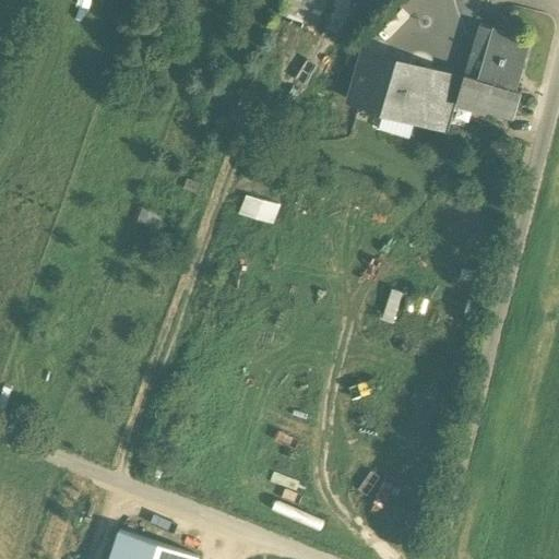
[(479,24),(464,75),(478,79),(491,35),(492,36),(495,28),(479,24)]
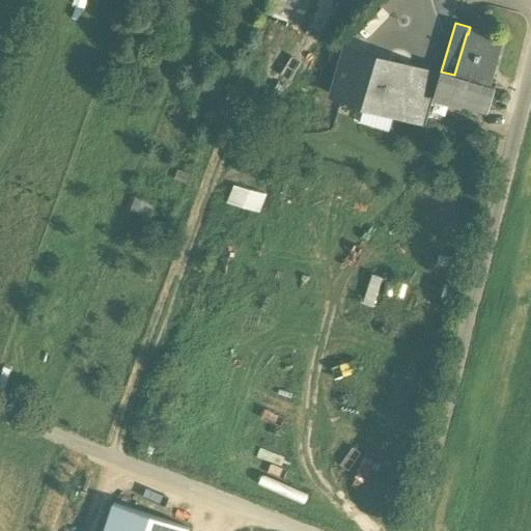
[(467,33),(454,75),(441,72),(441,75),(432,99),(453,104),(454,99),(487,109),(495,87),(490,85),(501,44),(468,34),(467,33)]
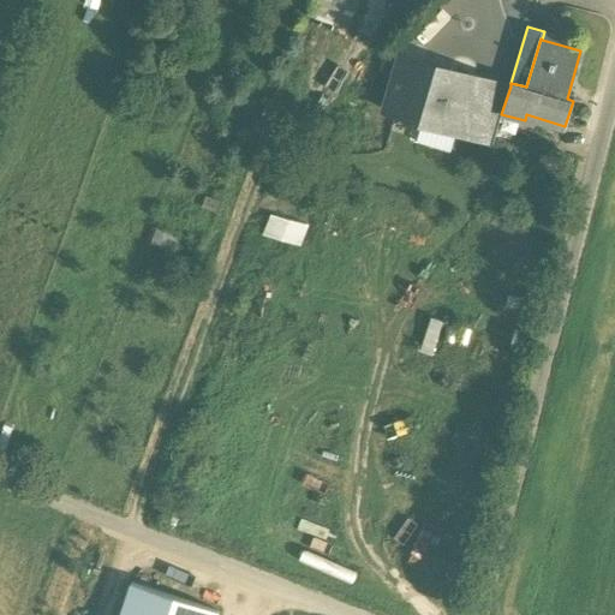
[(472,82),(402,60),(387,112),(412,120),(415,114),(458,127),(472,82)]
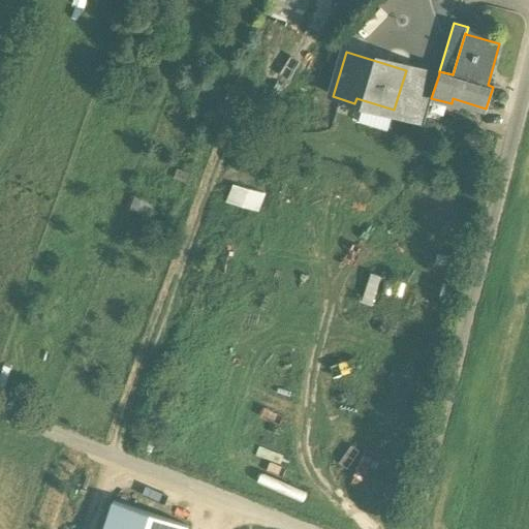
[(439,74),(407,65),(406,70),(394,110),(396,111),(396,110),(425,120),(431,98),(439,74)]
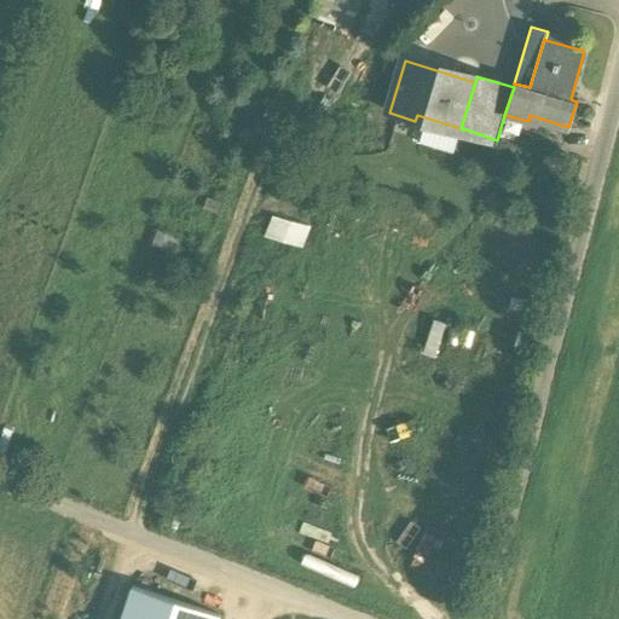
[(305,248),(311,226),(273,214),(266,236),(305,248)]
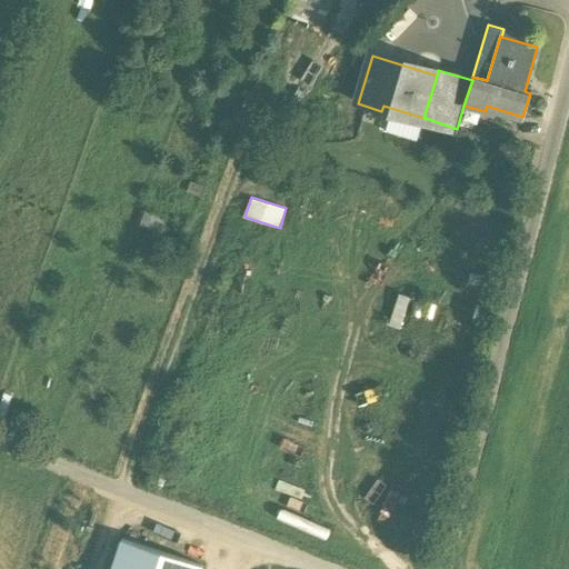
[(402,328),(411,297),(400,293),(391,325),(402,328)]
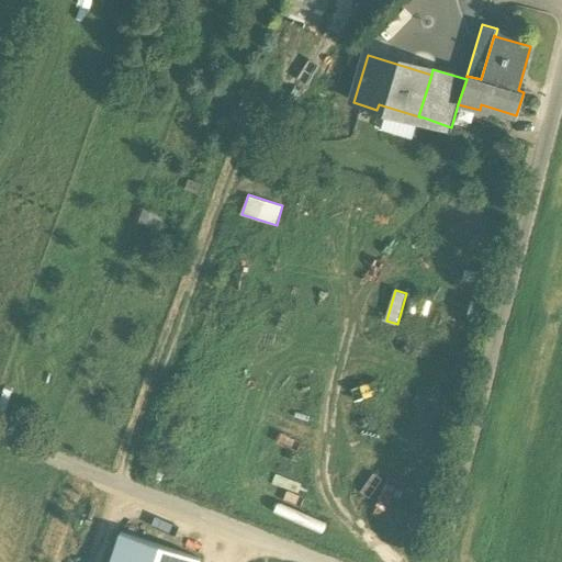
[(327,521),(310,516),(315,499),(288,490),(279,516),(324,531),(327,521)]
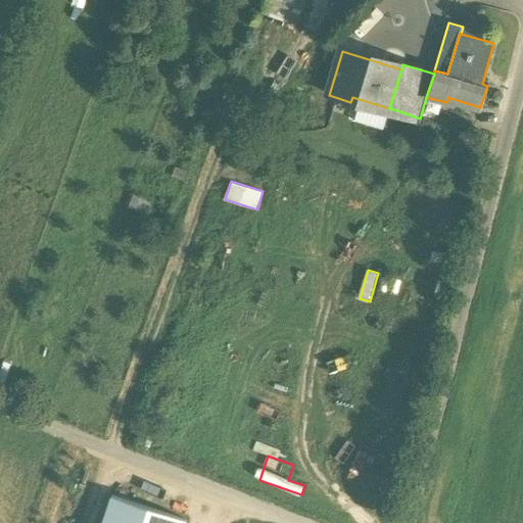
[(168,522),(113,505),(106,522),(168,522)]
